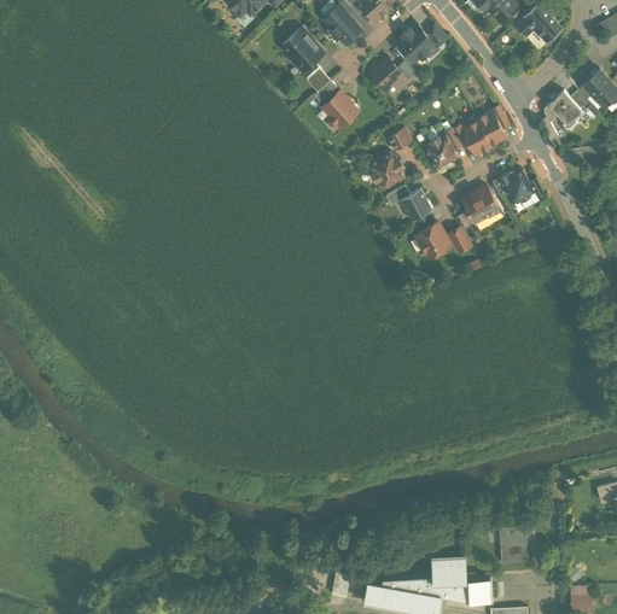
[(225,0),(239,16),(245,11),(250,15),(266,0),(225,0)]
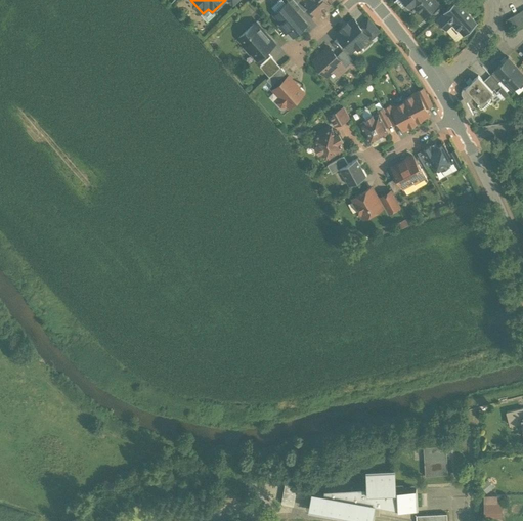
[(307,0),(304,3),(317,18),(329,8),(327,6),(319,0),(307,0)]
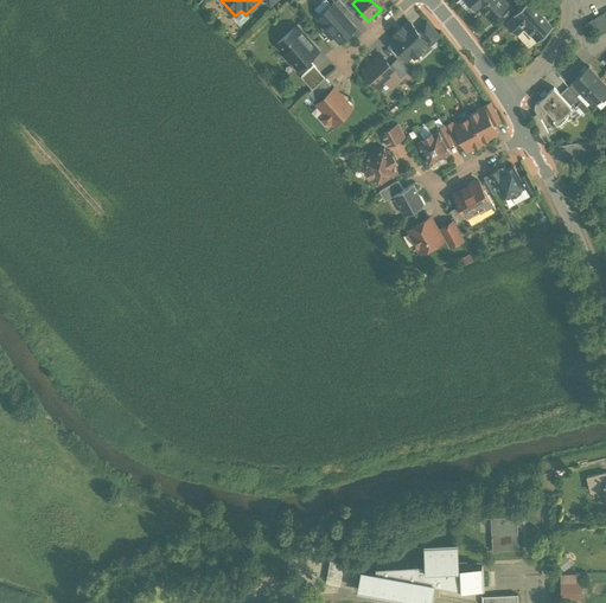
[(498,0),(463,0),(471,7),(473,5),(479,11),(490,23),(505,8),(498,0)]
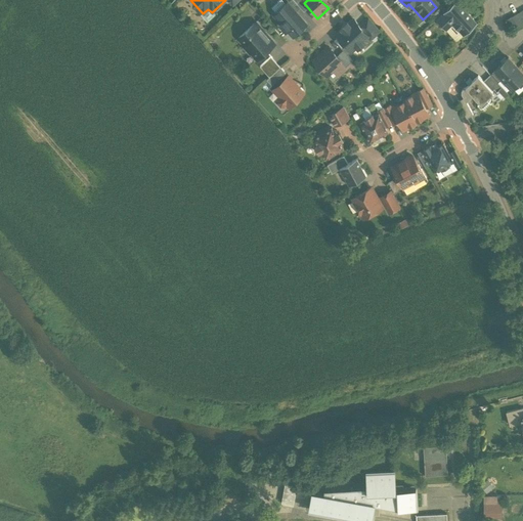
[(291,1),(286,6),(287,6),(294,14),(299,10),(296,6),(291,1)]
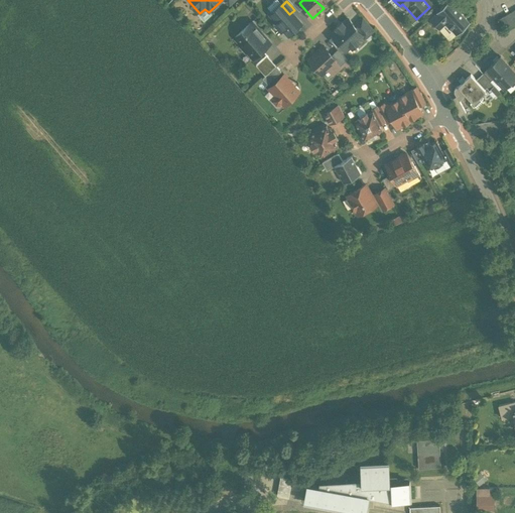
[(448,3),(428,22),(435,29),(436,29),(442,23),(449,31),(456,37),(469,25),(448,3)]
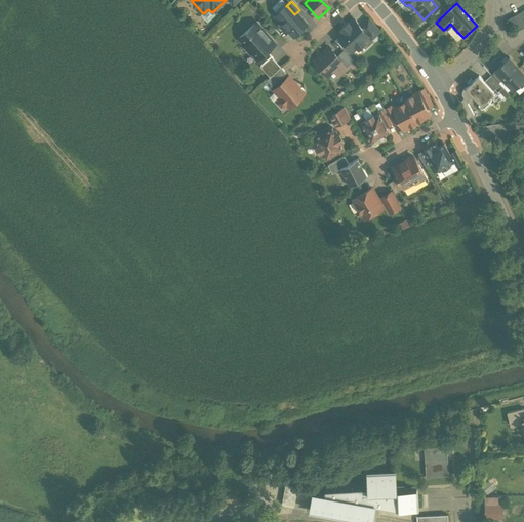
[(294,14),(287,6),(275,17),(282,25),(280,27),(286,33),(287,31),(292,37),(305,27),(294,14)]
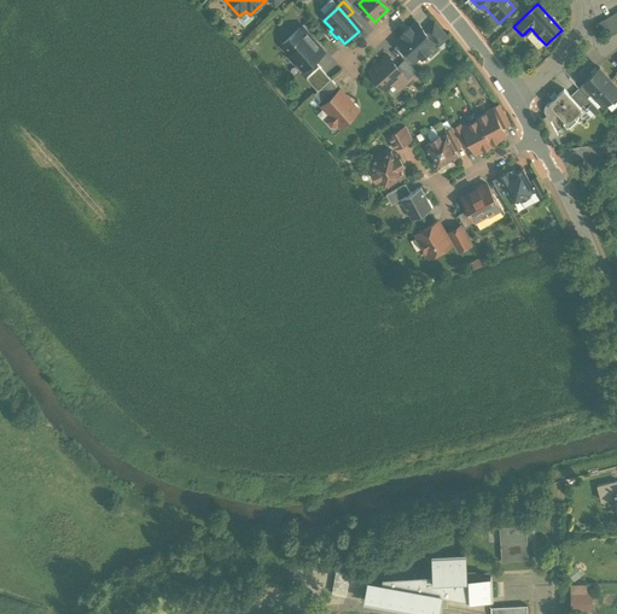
[(616,30),(610,18),(604,22),(611,34),(616,30)]
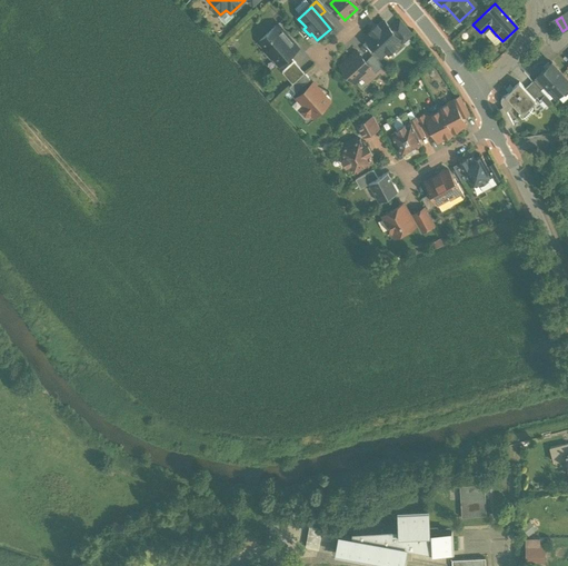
[(562,31),(556,20),(550,23),(556,36),(562,31)]
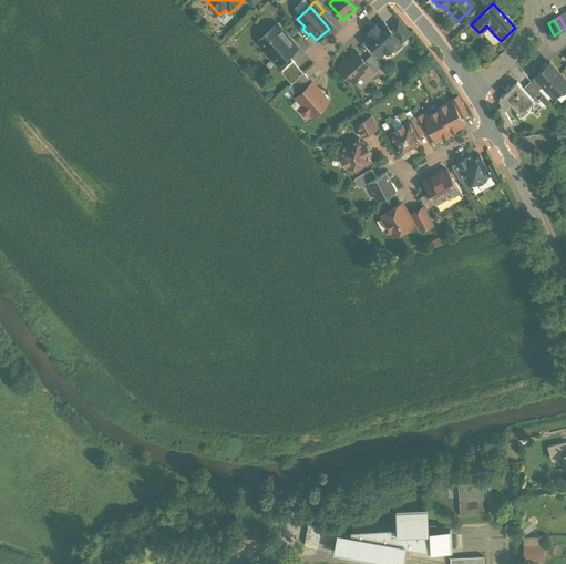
[(398,23),(388,31),(398,41),(397,41),(400,45),(410,37),(398,23)]
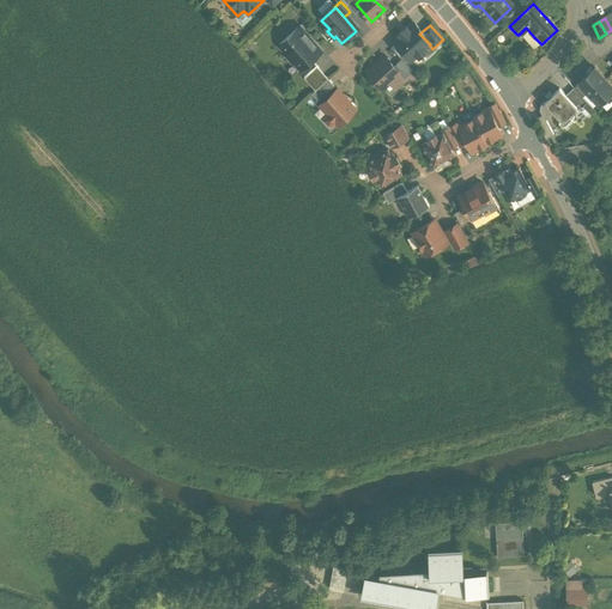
[(413,26),(394,43),(407,59),(410,56),(412,54),(414,54),(416,56),(417,59),(422,59),(425,55),(425,52),(424,49),(429,44),(430,44),(419,34),(413,26)]
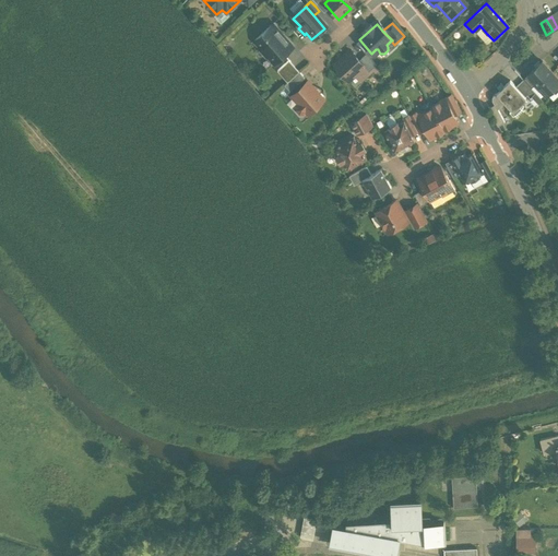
[(487,34),(479,25),(473,32),(481,40),(487,34)]
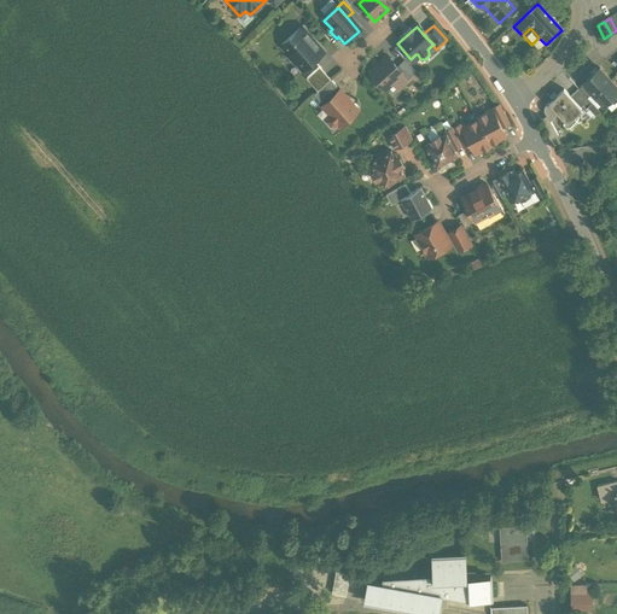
[(301,29),(280,48),(302,72),(322,53),(301,29)]
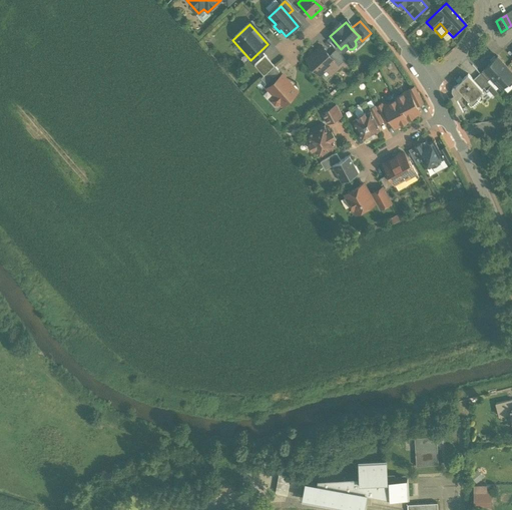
[(321,48),(307,61),(319,75),(334,63),(334,62),(329,57),(321,48)]
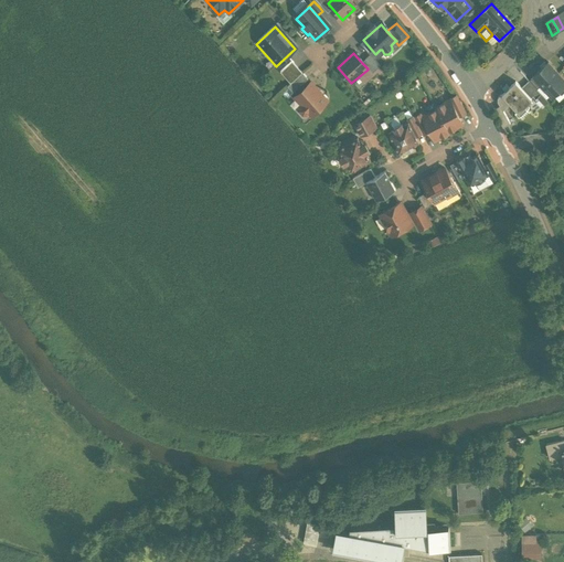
[(379,67),(369,57),(362,63),(368,69),(368,70),(371,74),(379,67)]
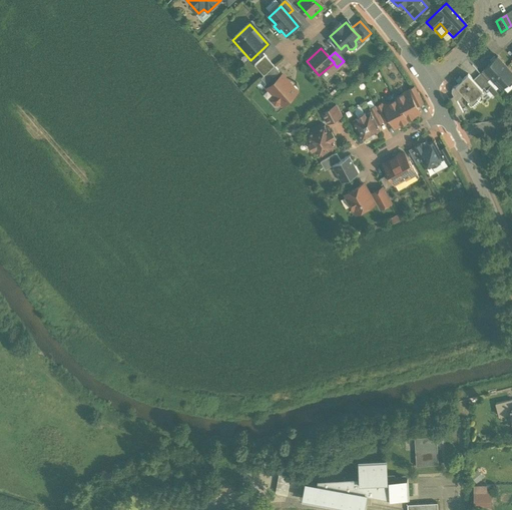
[(274,67),(265,57),(253,66),(263,77),(261,79),(274,67)]
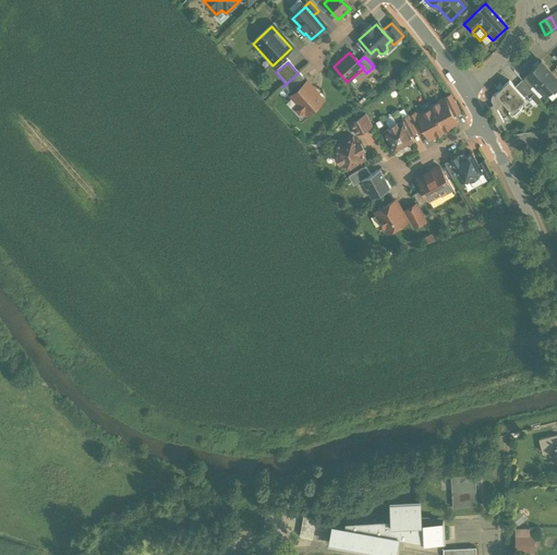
[(556,83),(556,81),(541,63),(527,76),(527,77),(534,85),(535,86),(544,96),(556,83)]
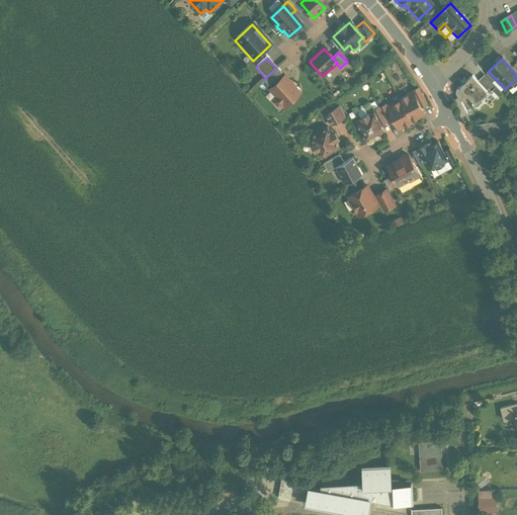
[(276,68),(263,80),(268,86),(281,74),(276,68)]
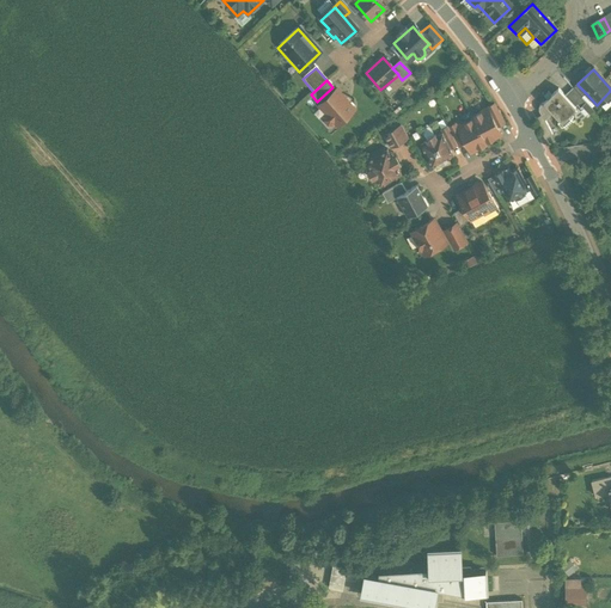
[(586,93),(578,85),(572,90),(580,99),(586,93)]
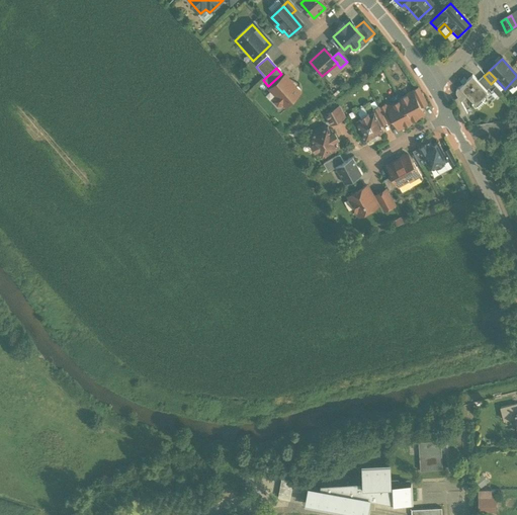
[(491,84),(484,76),(477,82),(486,91),(488,90),(490,92),(495,88),(491,84)]
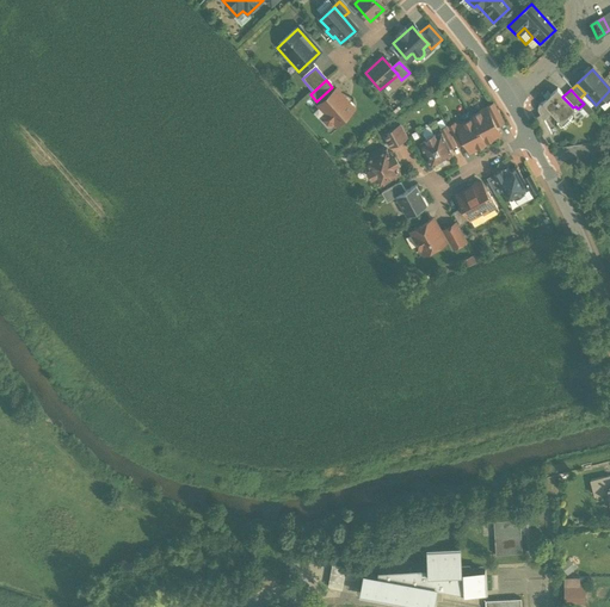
[(336,91),(319,106),(326,115),(324,117),(324,121),(327,124),(331,124),(333,122),(336,125),(339,123),(343,123),(346,119),(346,116),(352,110),(336,91)]
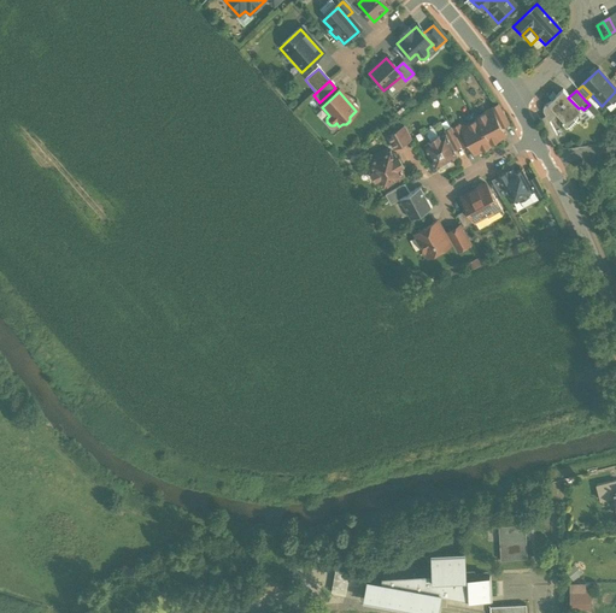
[(568,98),(562,92),(555,98),(551,94),(547,99),(551,102),(547,106),(556,116),(564,123),(564,124),(573,116),(572,113),(578,108),(579,110),(580,110),(579,108),(568,98)]
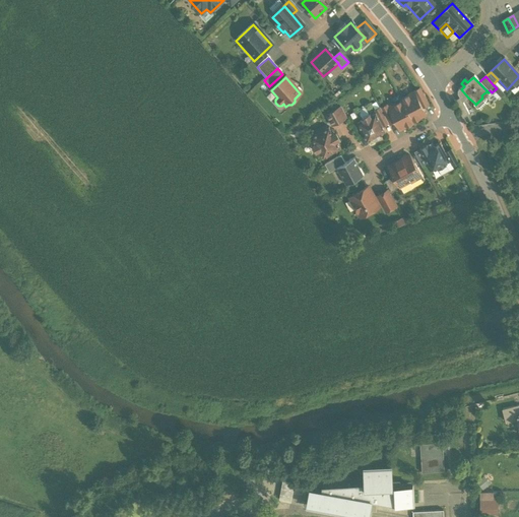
[(423,95),(422,95),(418,89),(412,92),(413,93),(422,109),(428,106),(423,95)]
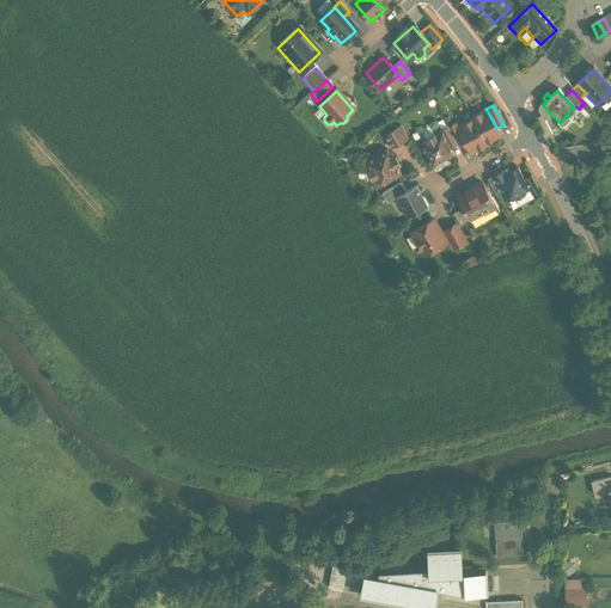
[(551,115),(543,105),(542,105),(538,109),(538,112),(541,117),(544,122),(551,115)]
